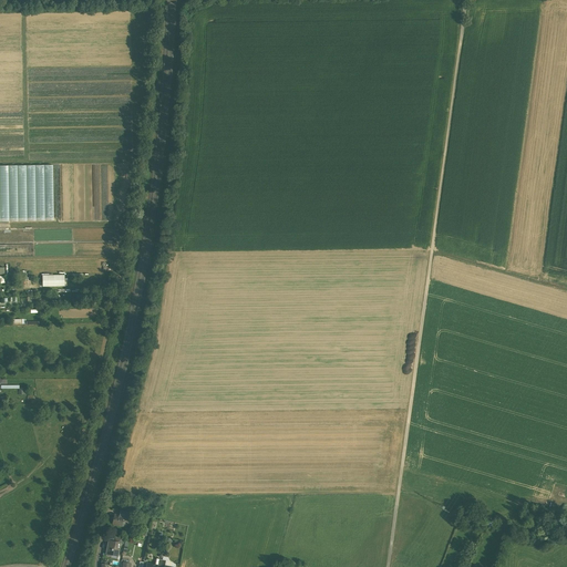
[(53,165),(8,166),(8,222),(53,220),(53,165)]
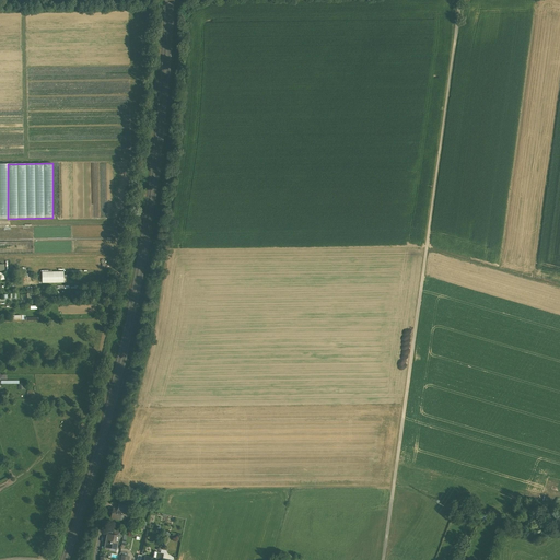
[(111,225),(72,226),(72,238),(112,237),(111,225)]
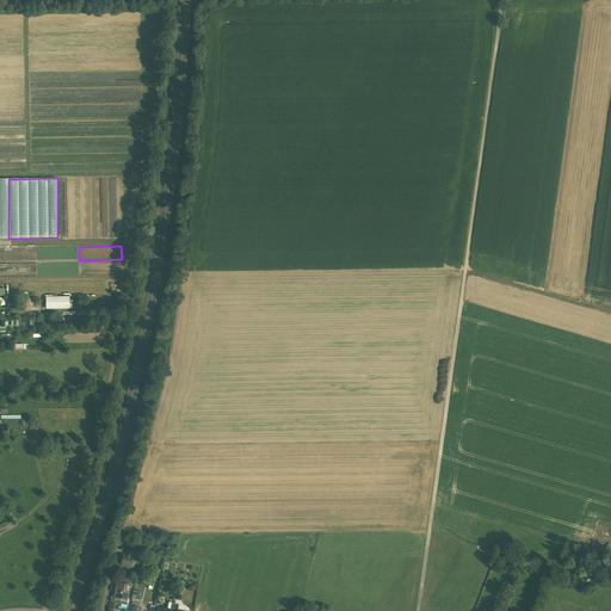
[(35,247),(0,247),(0,260),(35,260),(35,247)]
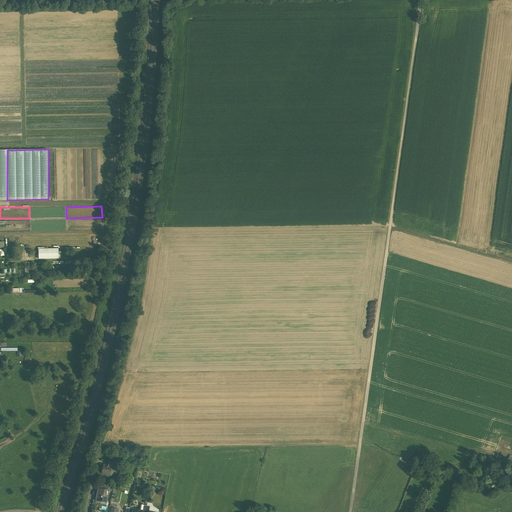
[(65,207),(30,207),(30,218),(65,218),(65,207)]
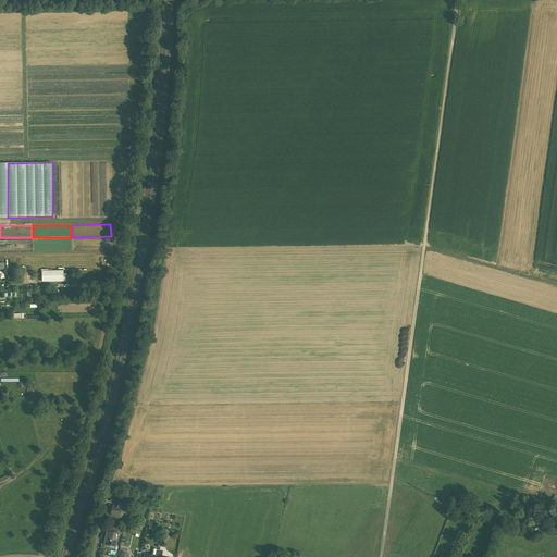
[(71,239),(33,240),(34,252),(71,251),(71,239)]
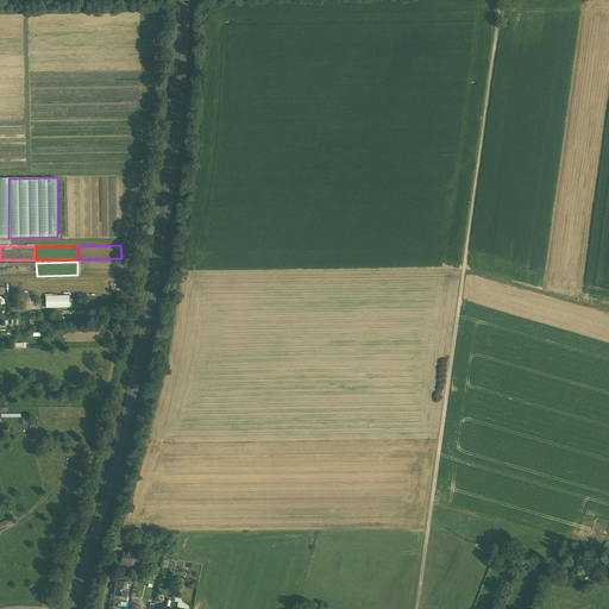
[(35,263),(0,263),(0,276),(35,276),(35,263)]
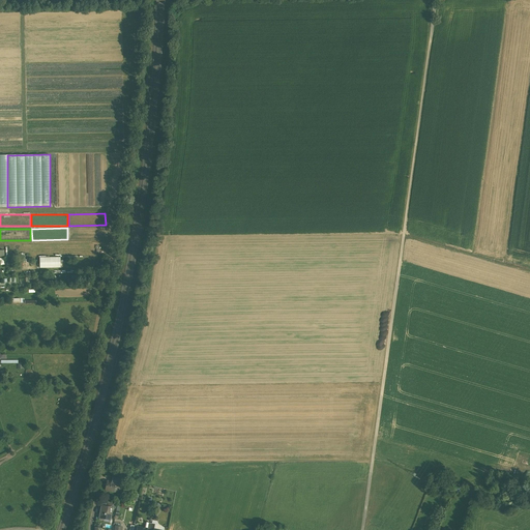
[(40,257),(40,268),(62,267),(61,256),(40,257)]
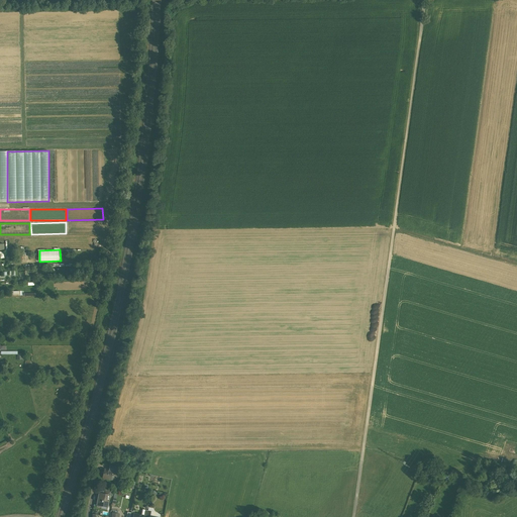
[(437,475),(438,471),(426,467),(425,472),(437,475)]
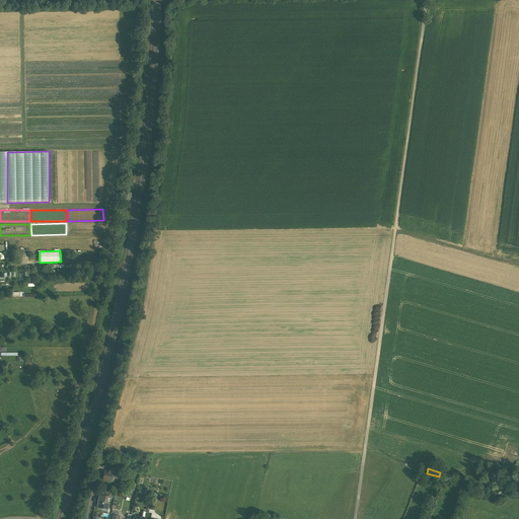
[(109,472),(104,471),(102,479),(110,482),(113,477),(113,473),(109,472)]
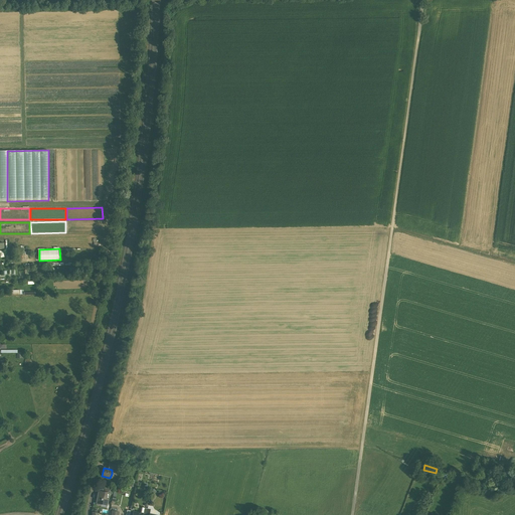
[(103,492),(99,491),(97,503),(107,505),(110,489),(104,488),(104,490),(103,492)]
